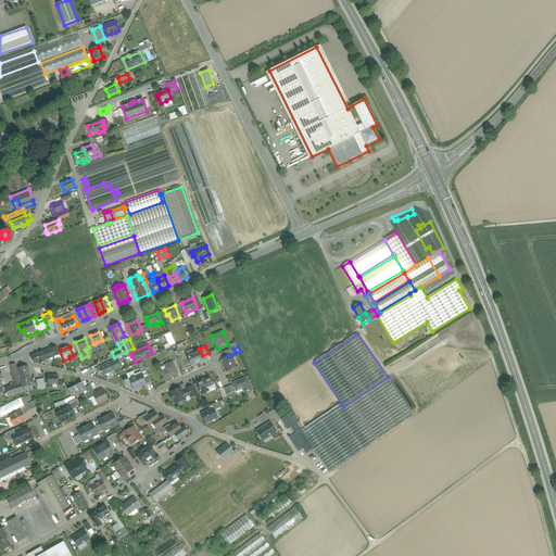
[(48,350),(32,356),(34,363),(35,363),(53,356),(51,350),(48,350)]
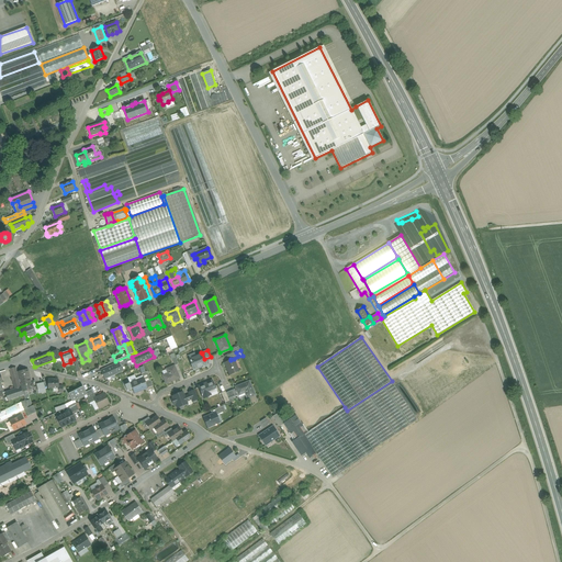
[(198,356),(189,359),(190,361),(193,369),(193,370),(206,364),(204,359),(202,353),(198,356)]
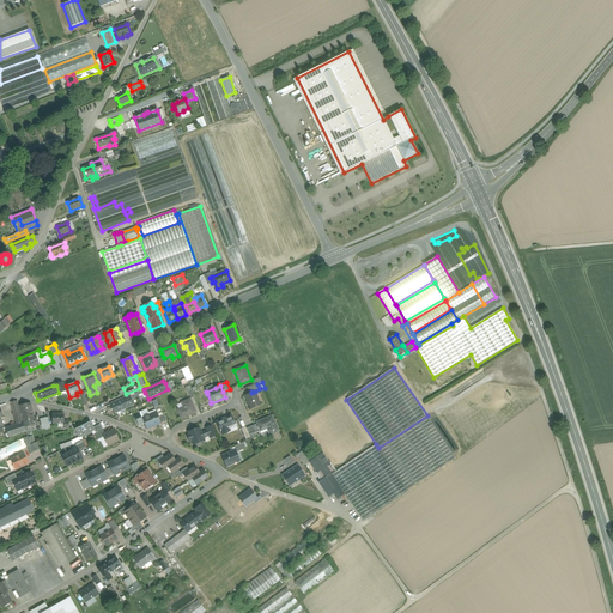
[(144,389),(129,395),(132,399),(145,393),(144,389)]
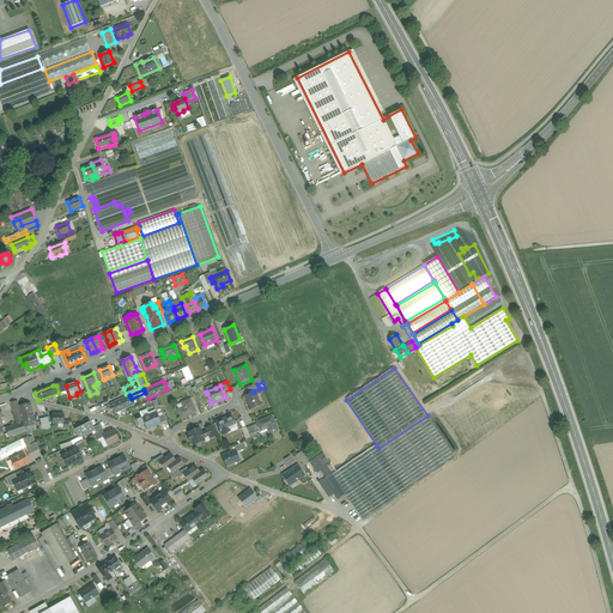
[(252,393),(246,396),(252,410),(261,405),(255,392),(252,393)]
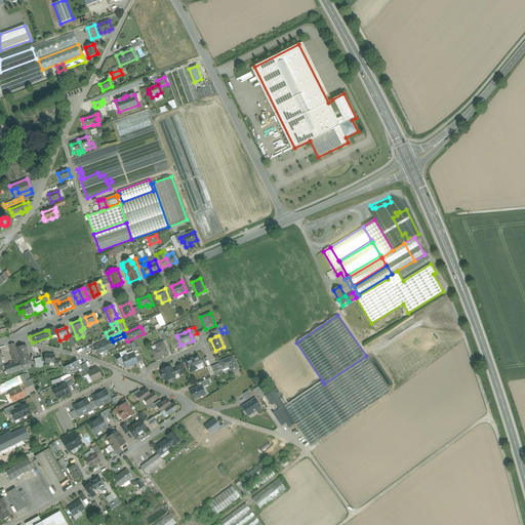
[(111,338),(94,347),(98,354),(115,347),(113,341),(111,338)]
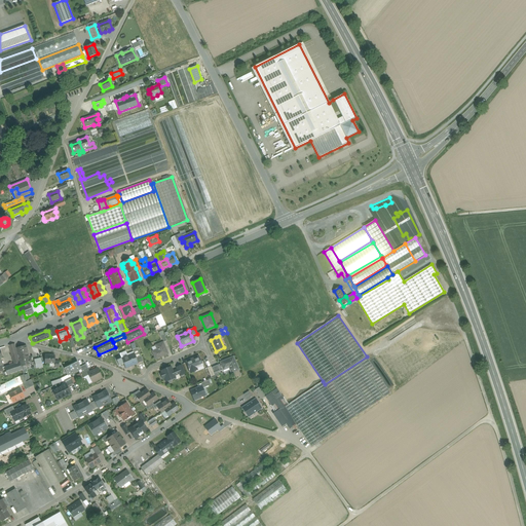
[(163,343),(156,346),(152,347),(153,351),(152,351),(155,360),(167,354),(163,343)]
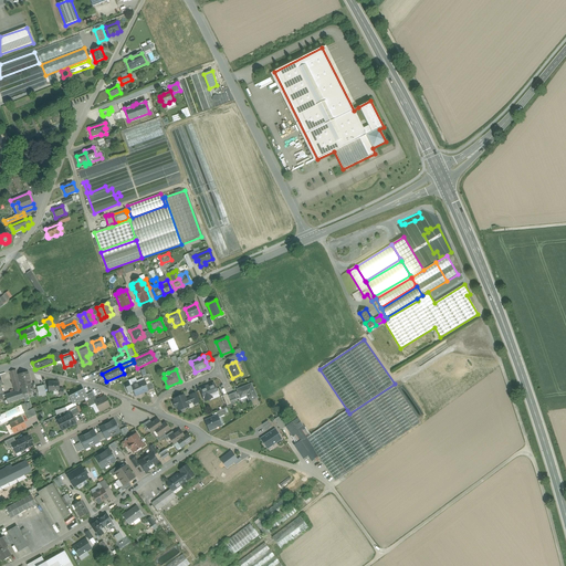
[(28,373),(18,375),(20,385),(30,381),(28,373)]
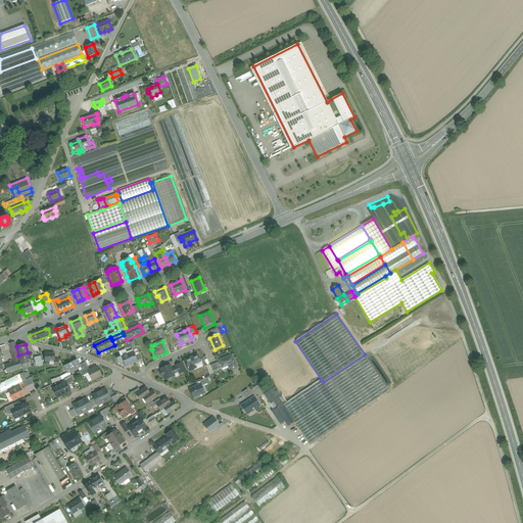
[(140,353),(137,346),(132,348),(133,351),(138,362),(142,360),(140,353)]
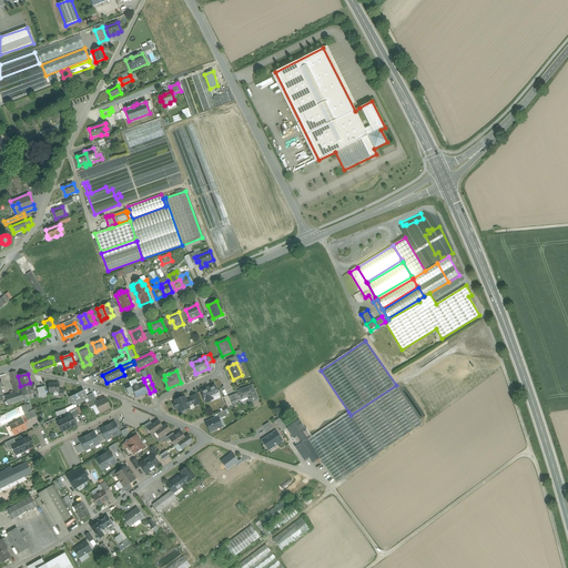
[(144,382),(139,384),(137,379),(130,383),(137,398),(150,393),(144,382)]
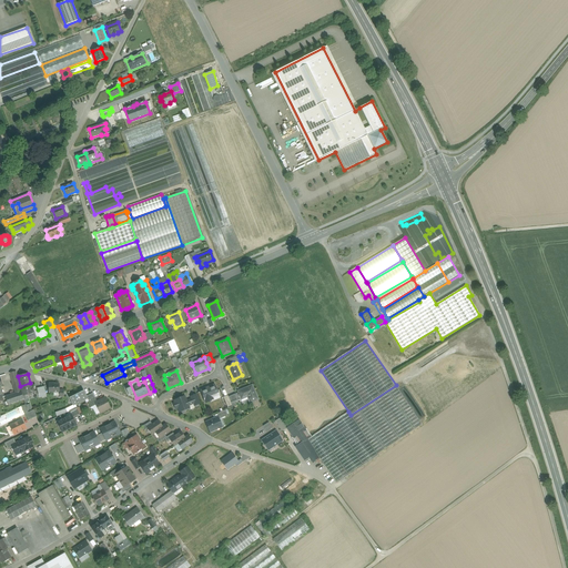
[(30,383),(20,386),(22,395),(26,395),(32,393),(31,389),(33,389),(32,386),(31,386),(30,383)]
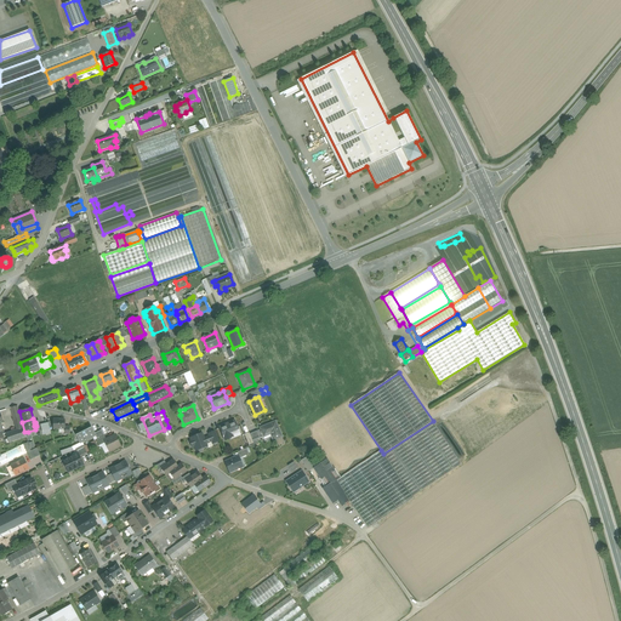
[(64,420),(58,420),(58,419),(53,419),(53,429),(64,428),(64,425),(64,420)]
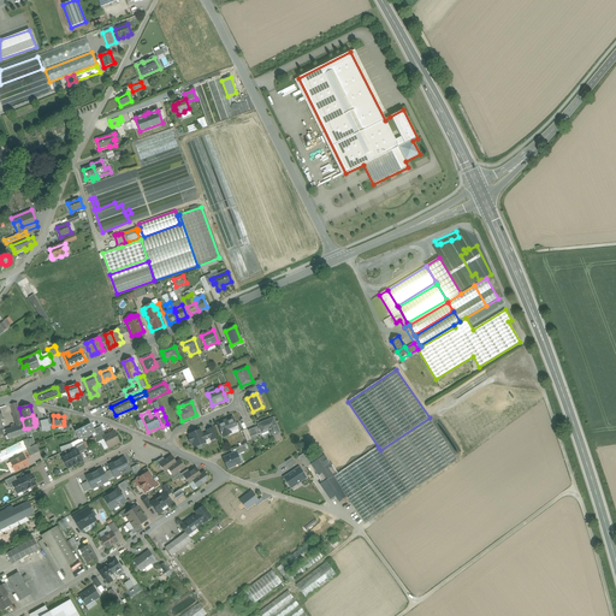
[(234,418),(218,424),(223,437),(227,436),(226,432),(237,427),(234,418)]
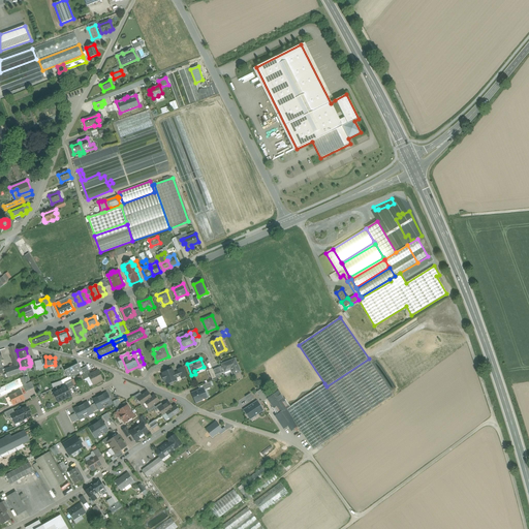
[(235,359),(221,365),(223,368),(225,372),(230,370),(232,375),(241,372),(235,359)]
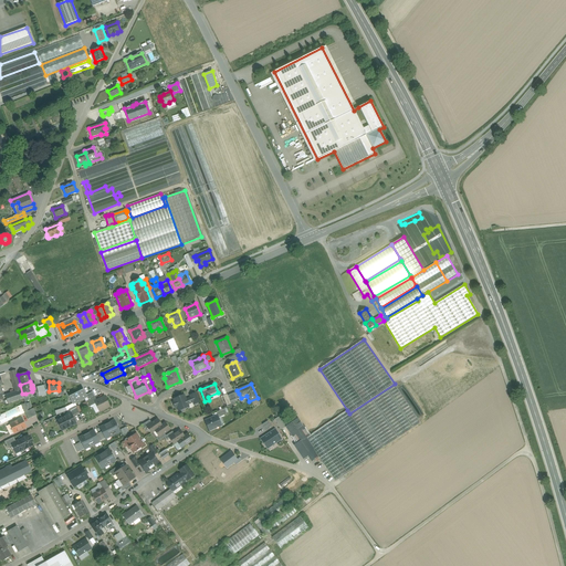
[(310,436),(306,438),(320,457),(320,458),(362,430),(377,453),(421,423),(395,384),(349,413),(347,410),(310,436)]
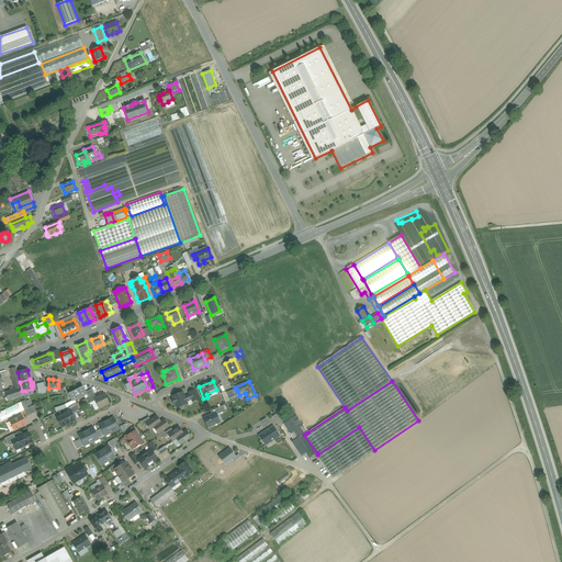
[(0,383),(0,382),(0,403),(24,396),(22,391),(21,386),(20,388),(15,389),(3,393),(0,383)]
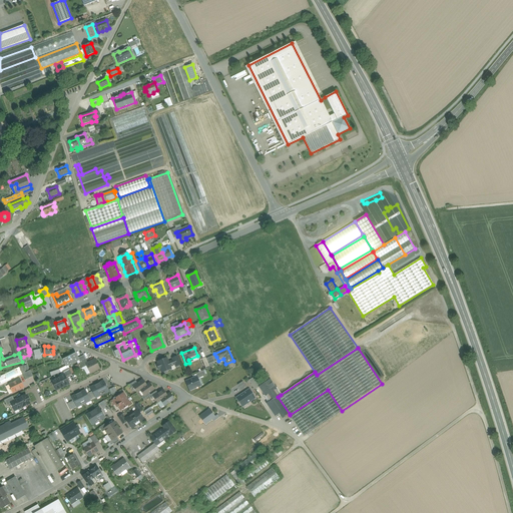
[(75,354),(63,360),(66,366),(79,360),(78,359),(75,354)]
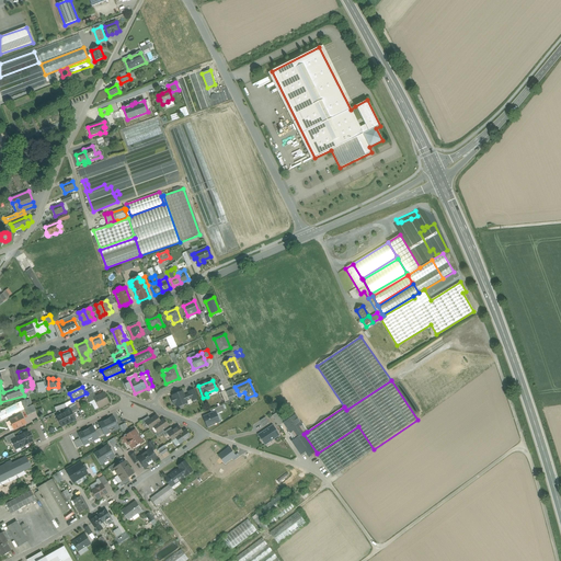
[(194,390),(189,392),(190,393),(192,399),(192,401),(197,399),(194,390)]
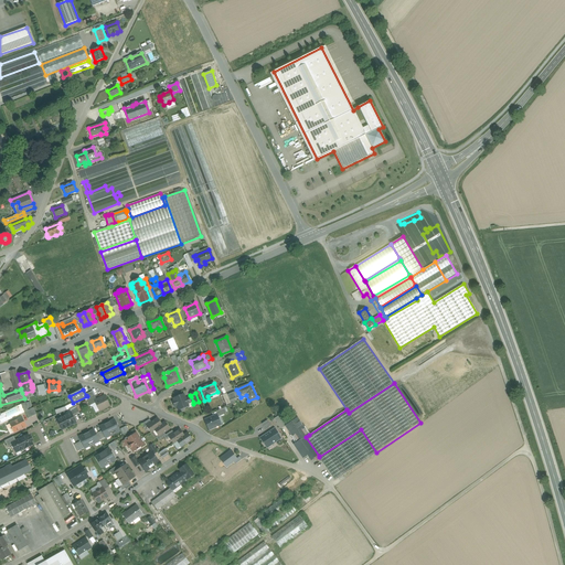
[(183,394),(173,398),(174,401),(172,402),(174,407),(177,406),(179,411),(189,406),(188,404),(193,402),(191,396),(185,398),(183,394)]
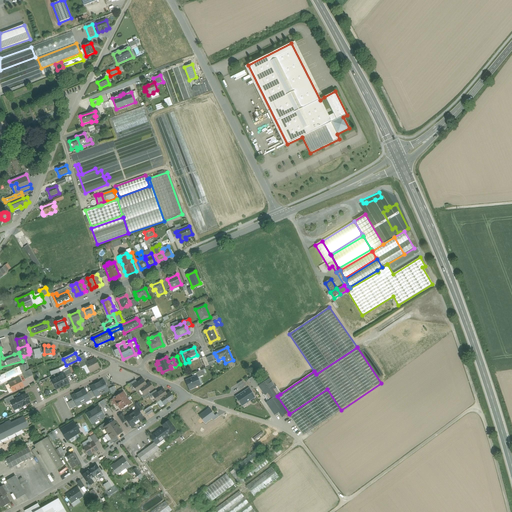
[(206,358),(205,357),(201,358),(206,369),(210,367),(208,364),(206,358)]
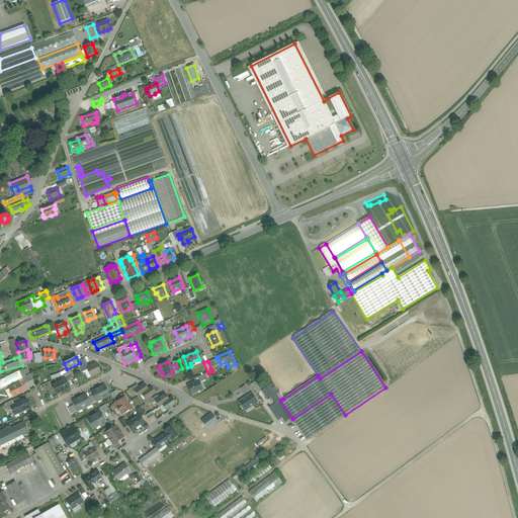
[(96,363),(88,367),(87,367),(87,369),(91,376),(100,372),(96,363)]
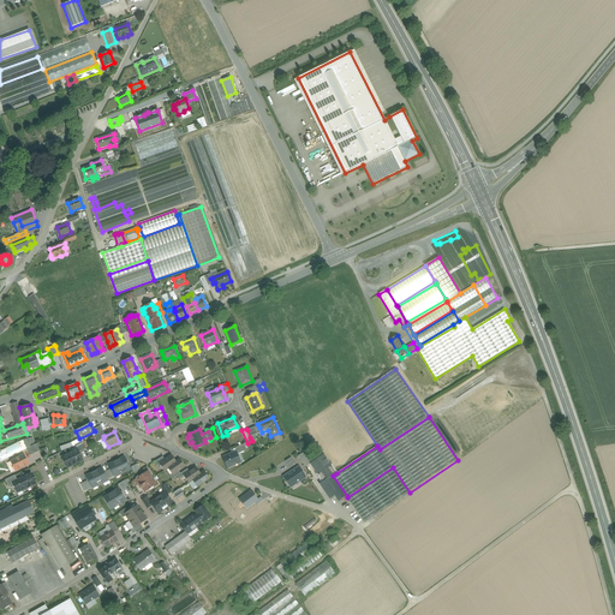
[(19,442),(4,451),(7,458),(23,451),(19,442)]
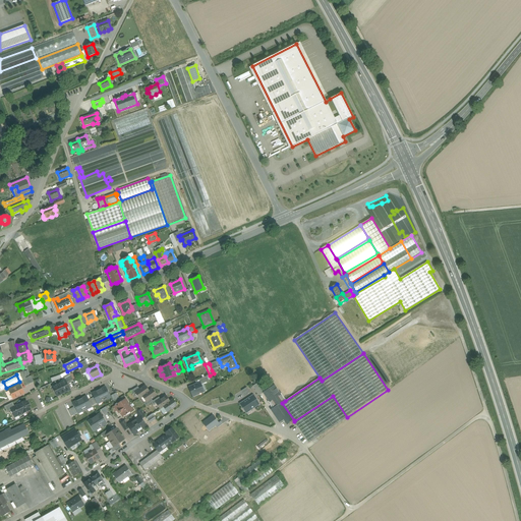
[(70,374),(63,378),(65,381),(66,383),(72,380),(70,374)]
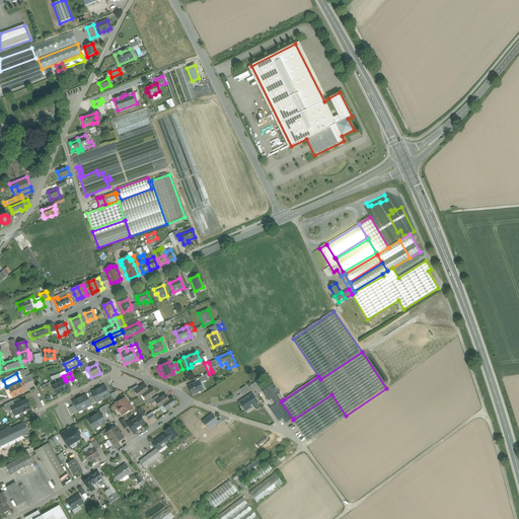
[(25,377),(23,378),(26,384),(33,380),(30,374),(25,377)]
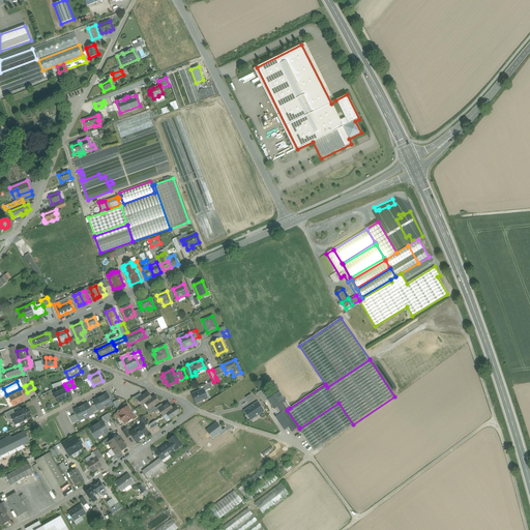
[(66,387),(53,393),(58,403),(71,396),(67,389),(66,387)]
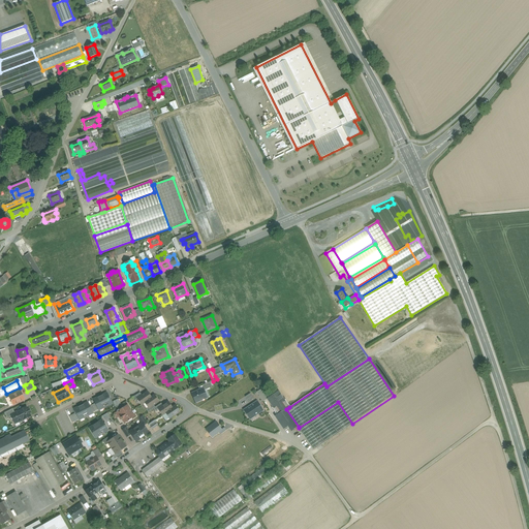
[(263,387),(256,393),(262,402),(268,399),(270,397),(263,387)]
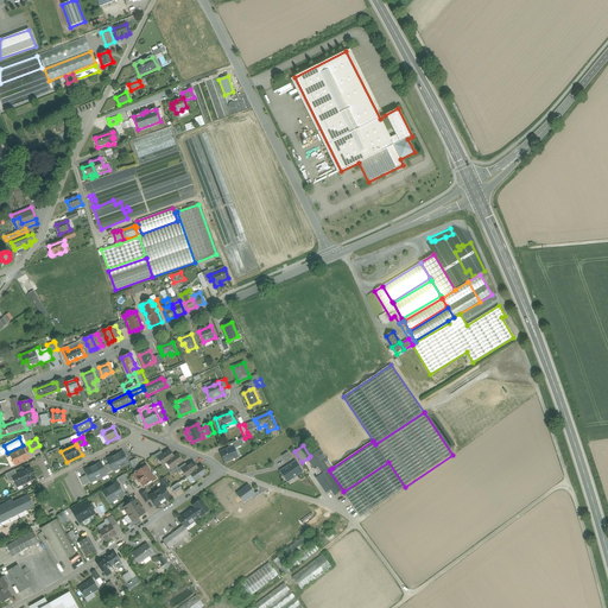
[(234,447),(221,451),(226,463),(238,458),(235,453),(236,451),(234,448),(234,447)]
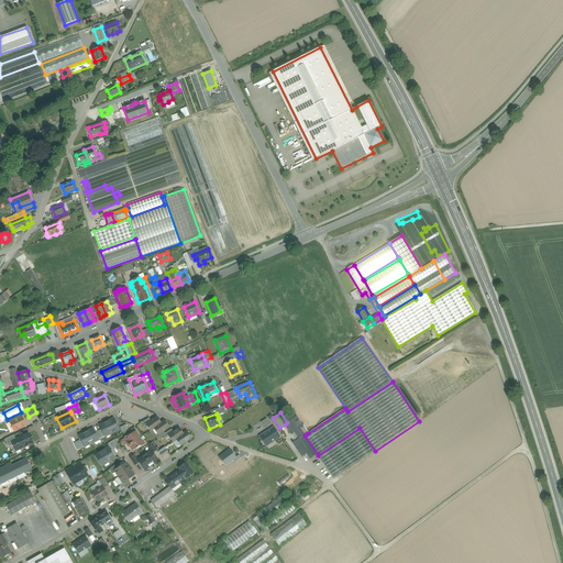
[(21,416),(10,422),(12,427),(11,428),(12,430),(14,431),(24,426),(23,423),(24,423),(24,422),(24,421),(24,420),(23,420),(21,416)]
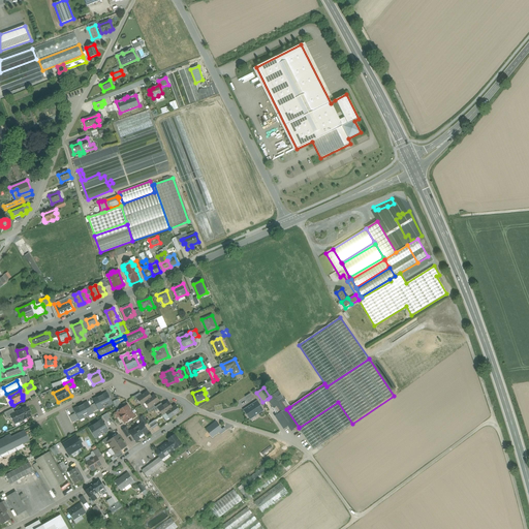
[(142,396),(137,399),(142,405),(145,403),(151,398),(147,392),(142,396)]
